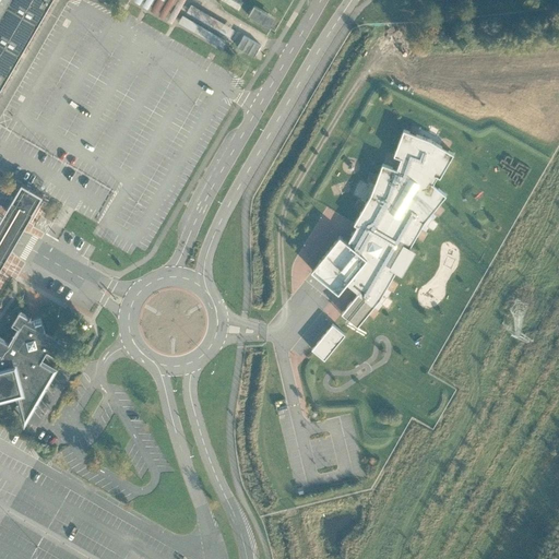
[(0,0),(0,88),(51,0),(0,0)]
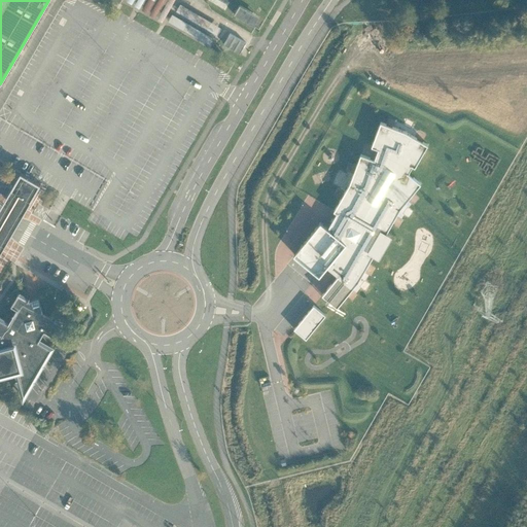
[(260,18),(241,7),(236,16),(255,27),(260,18)]
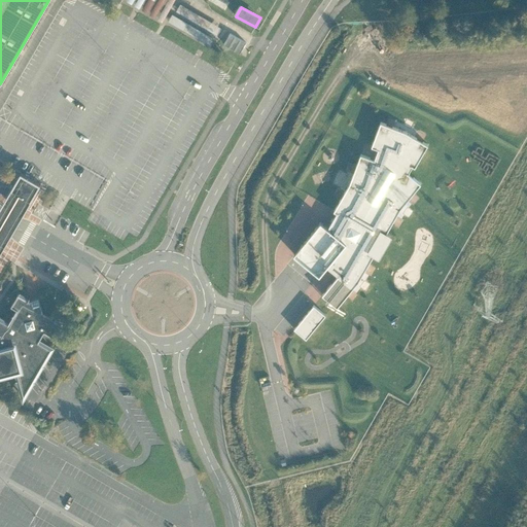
[(198,13),(195,20),(218,32),(221,27),(198,13)]
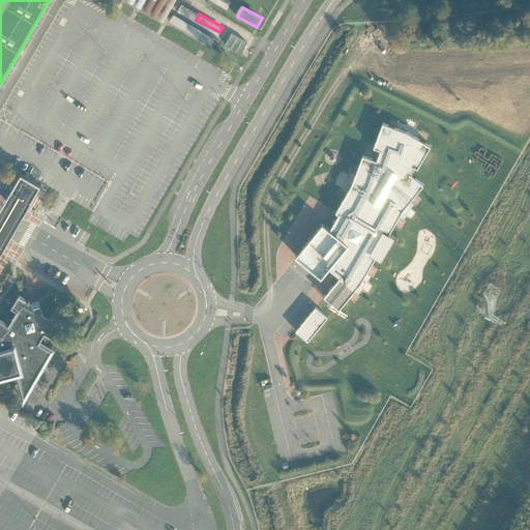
[(247,42),(231,33),(225,43),(241,53),(247,42)]
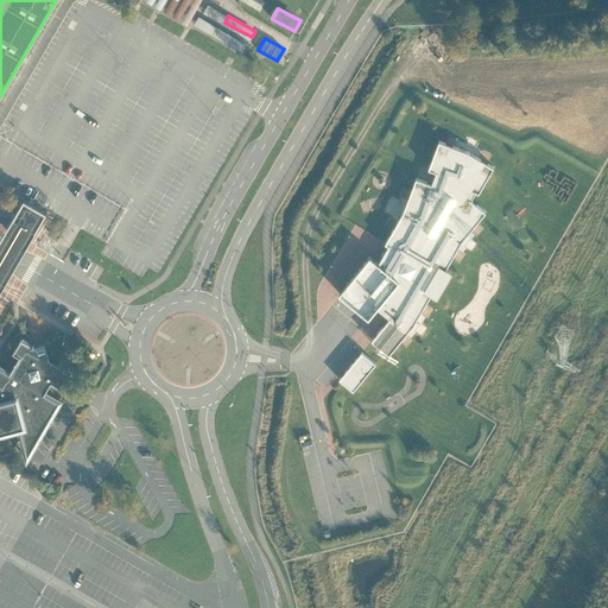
[(372,257),(341,293),(371,317),(378,308),(391,320),(374,340),(387,352),(391,354),(413,325),(431,293),(438,297),(454,273),(447,268),(461,245),(486,211),(469,198),(475,189),(481,192),(495,168),(468,152),(441,143),(430,171),(438,172),(434,184),(417,178),(405,213),(386,245),(390,246),(381,264),(372,257)]
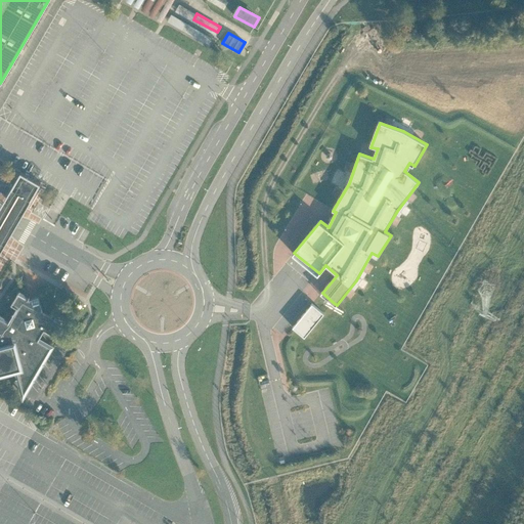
[(0,237),(1,235),(6,227),(9,222),(12,217),(16,209),(35,178),(15,167),(0,193),(0,237)]
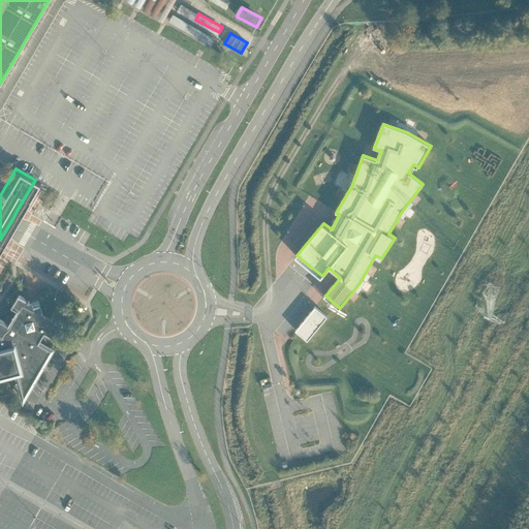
[(0,314),(0,378),(14,375),(22,403),(55,347),(39,339),(44,331),(54,336),(64,320),(56,315),(55,317),(42,310),(40,298),(35,299),(29,300),(31,298),(20,290),(11,305),(17,308),(9,320),(0,314)]
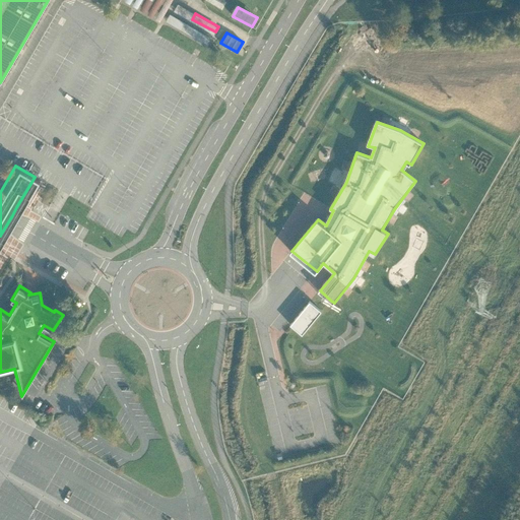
[(311,302),(290,325),(294,327),(302,334),(322,311),(311,302)]
